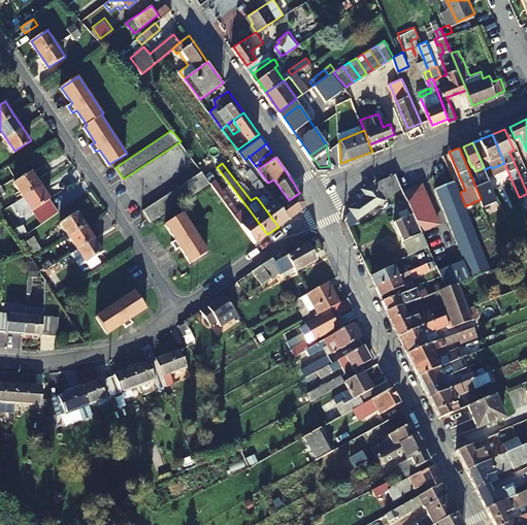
[(245,171),(254,183),(259,178),(251,167),(245,171)]
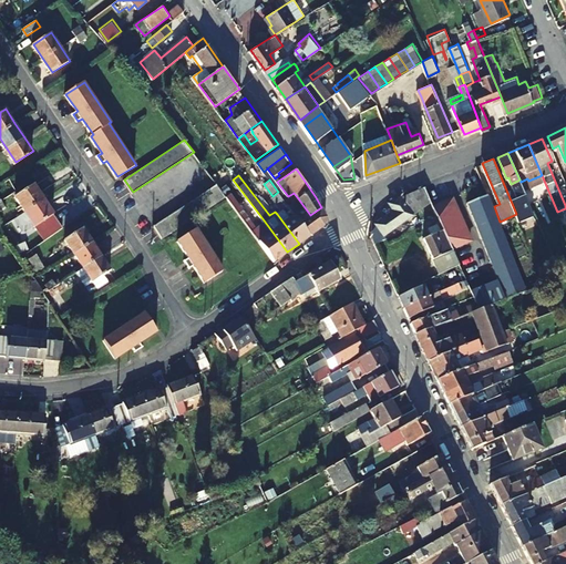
[(521,182),(520,180),(511,184),(517,197),(511,201),(516,214),(520,222),(535,215),(527,200),(523,188),(521,182)]
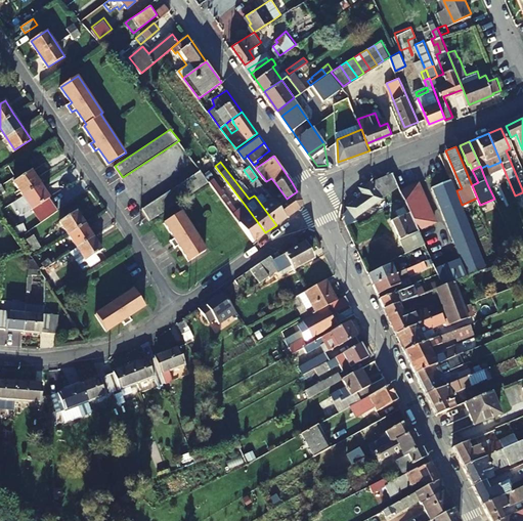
[(32,169),(14,180),(24,194),(33,208),(50,197),(41,182),(32,169)]
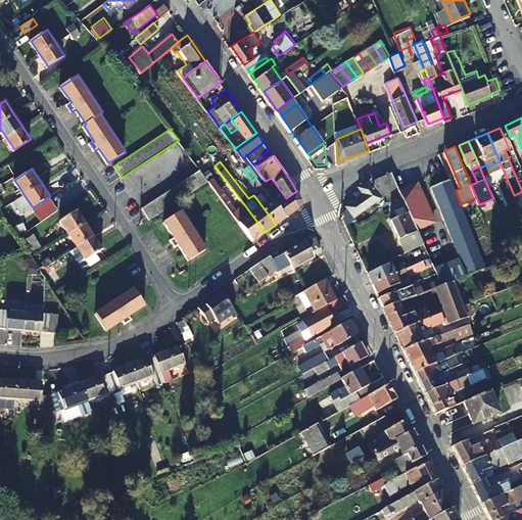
[(209,181),(200,170),(143,207),(151,220),(209,181)]
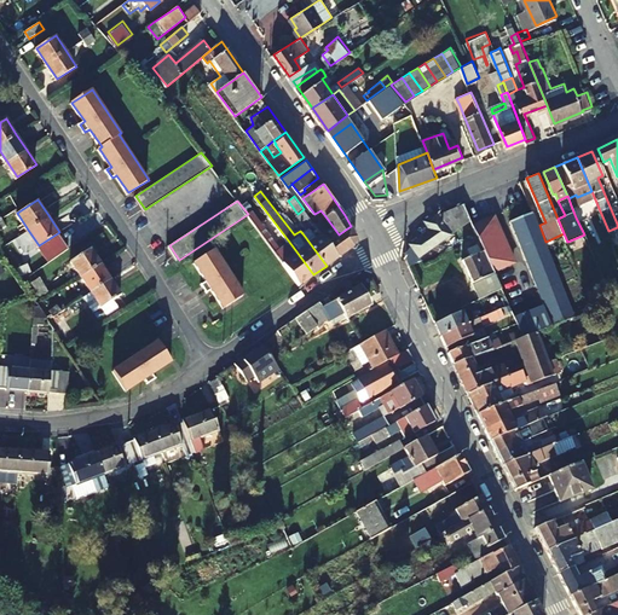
[(571,206),(576,218),(581,215),(584,222),(589,220),(582,201),(571,206)]
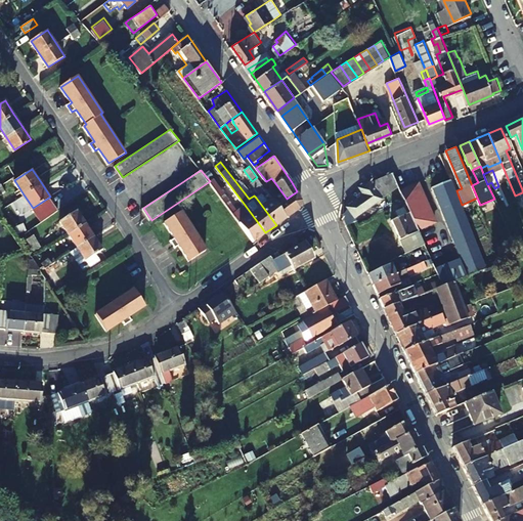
[(359,187),(364,193),(347,206),(355,217),(399,185),(393,172),(373,180),(359,187)]
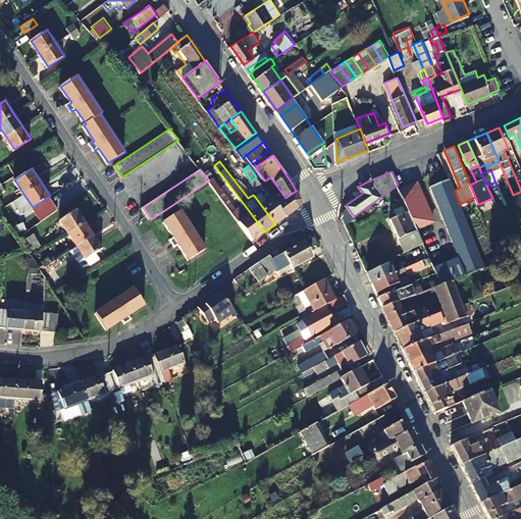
[(266,189),(256,176),(251,180),(250,182),(259,193),(255,197),(275,224),(287,216),(266,189)]
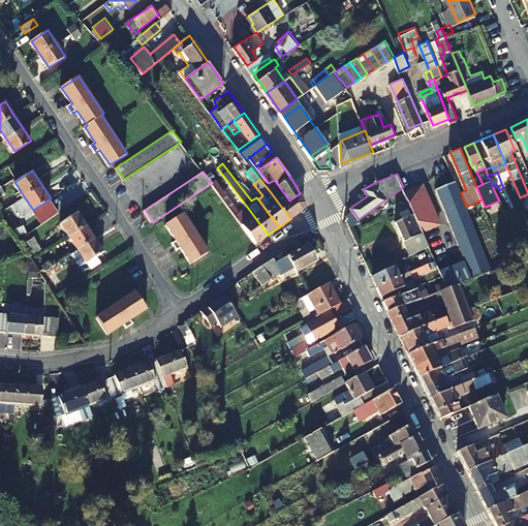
[(465,258),(447,266),(455,284),(459,283),(492,270),(466,207),(461,192),(456,180),(437,188),(465,258)]
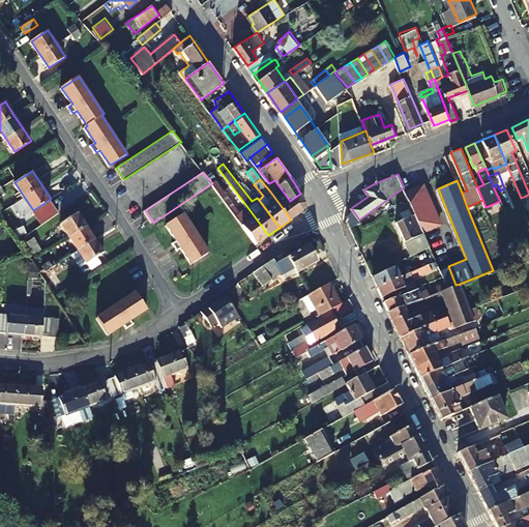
[(441,223),(423,183),(406,193),(409,200),(412,206),(423,231),(441,223)]
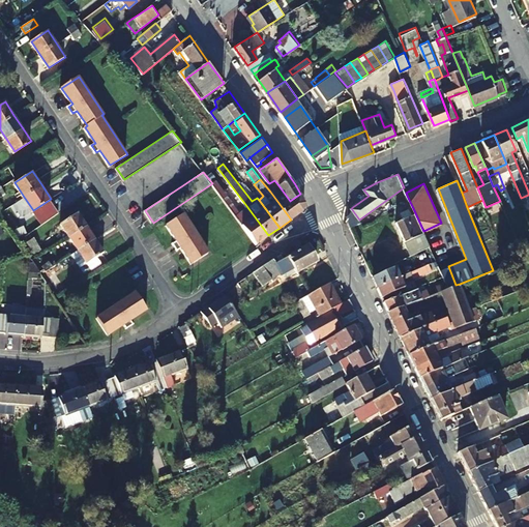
[(300,194),(290,201),(278,185),(270,192),(291,220),(303,210),(304,202),(300,194)]
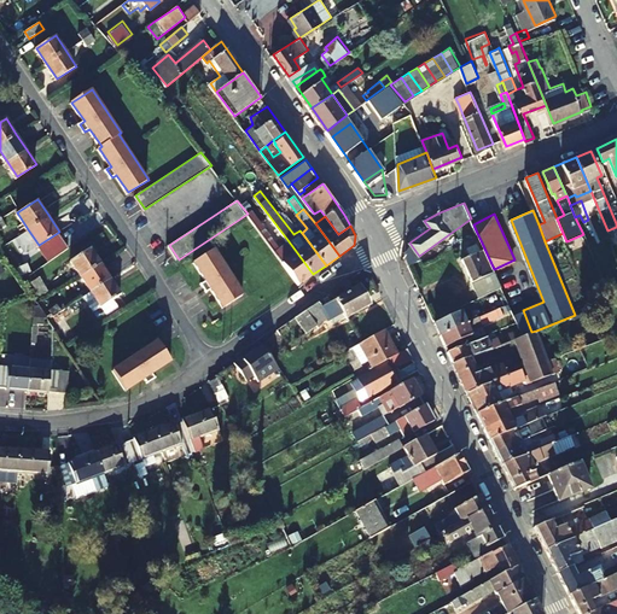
[(300,284),(313,274),(289,241),(281,246),(262,222),(256,226),(300,284)]
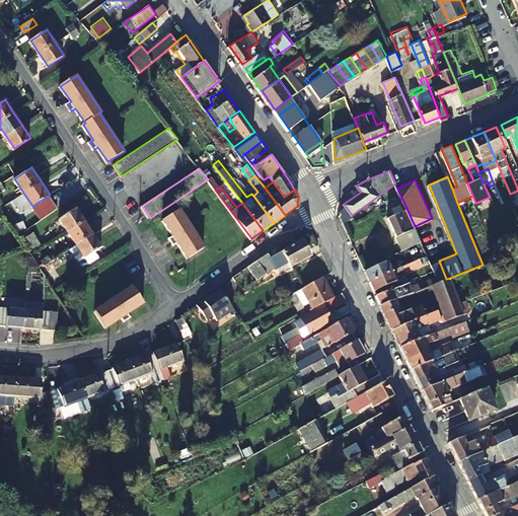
[(415,226),(403,202),(399,204),(393,207),(396,213),(388,217),(402,249),(421,240),(415,226)]
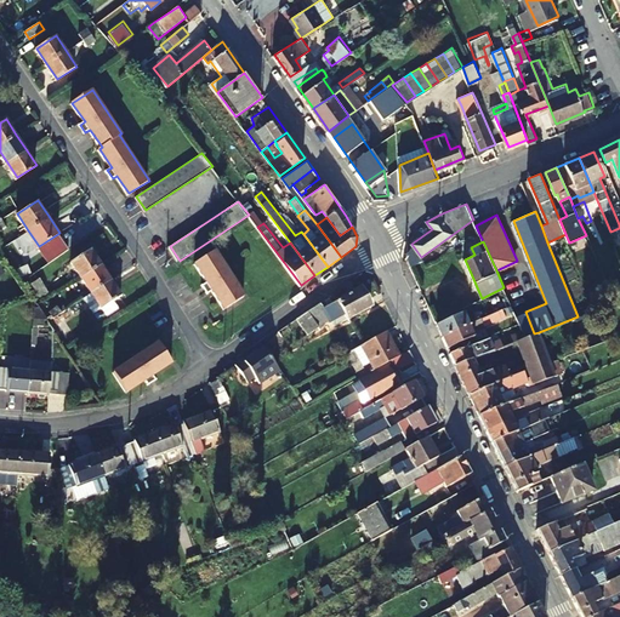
[(91,247),(70,261),(81,276),(91,291),(102,307),(121,293),(112,278),(102,263),(91,247)]
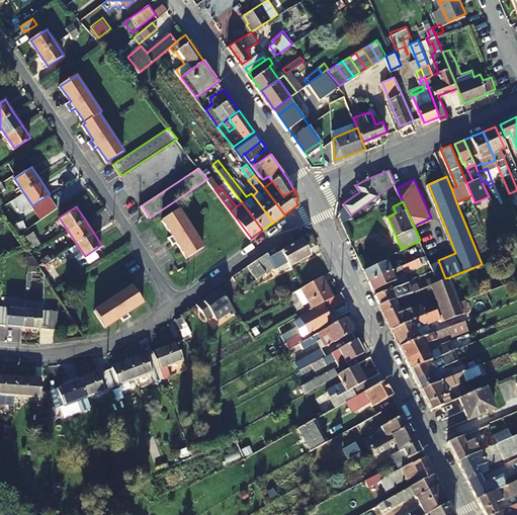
[(204,246),(179,207),(163,219),(173,235),(169,238),(173,244),(177,242),(187,257),(204,246)]
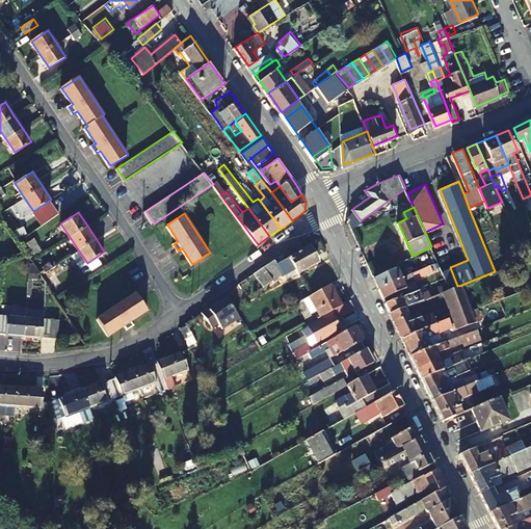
[(34,237),(27,241),(30,246),(38,242),(34,237)]
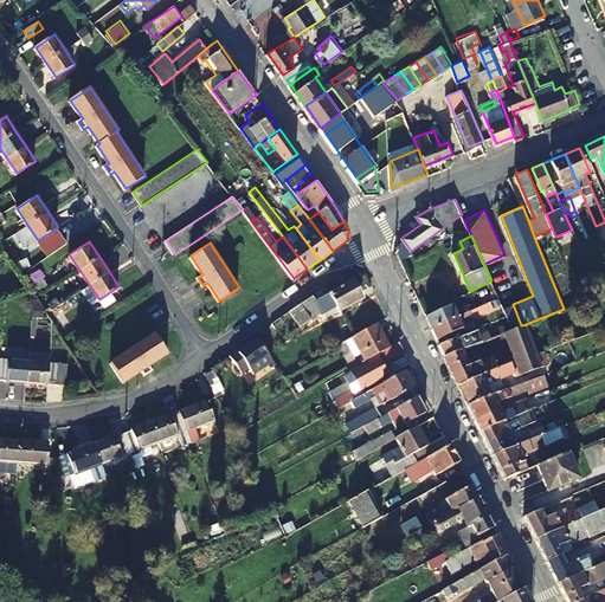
[(328,317),(362,298),(352,279),(316,299),(313,295),(272,323),(276,328),(284,322),(287,325),(296,319),(301,327),(324,310),(328,317)]
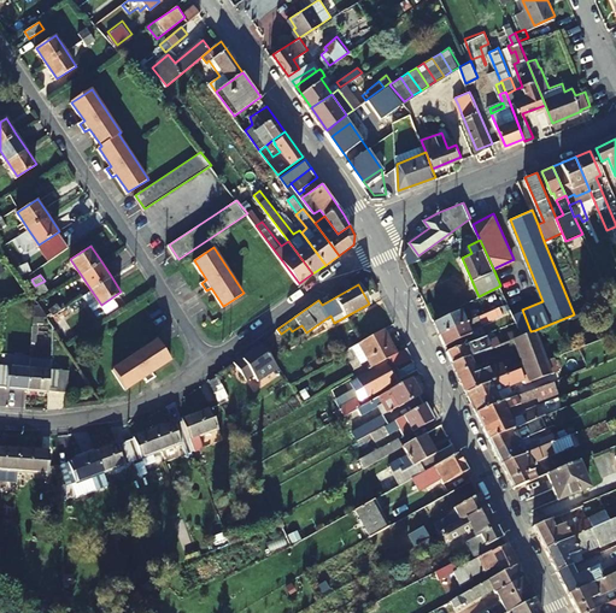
[(101,305),(91,289),(83,294),(94,310),(101,305)]
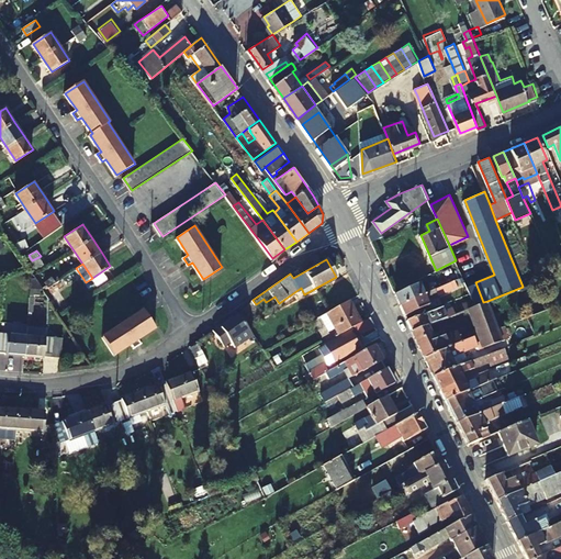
[(53,292),(60,287),(57,281),(53,276),(45,280),(53,292)]
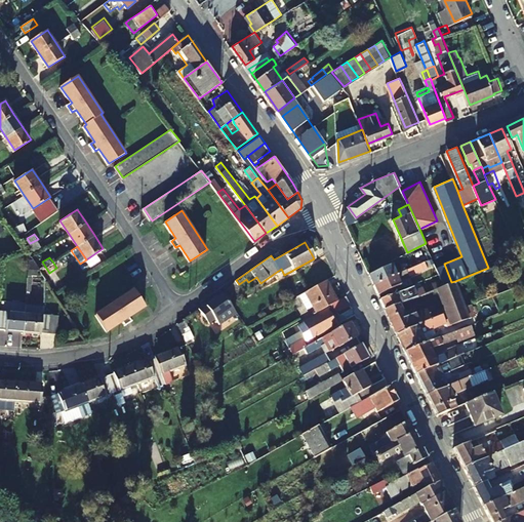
[(401,279),(429,267),(427,264),(426,261),(425,261),(416,265),(407,269),(374,284),(379,294),(402,283),(401,279)]
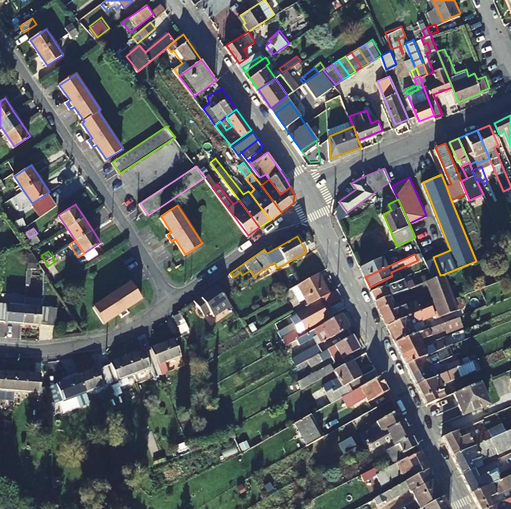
[(385,260),(383,255),(360,267),(365,277),(397,262),(394,255),(385,260)]
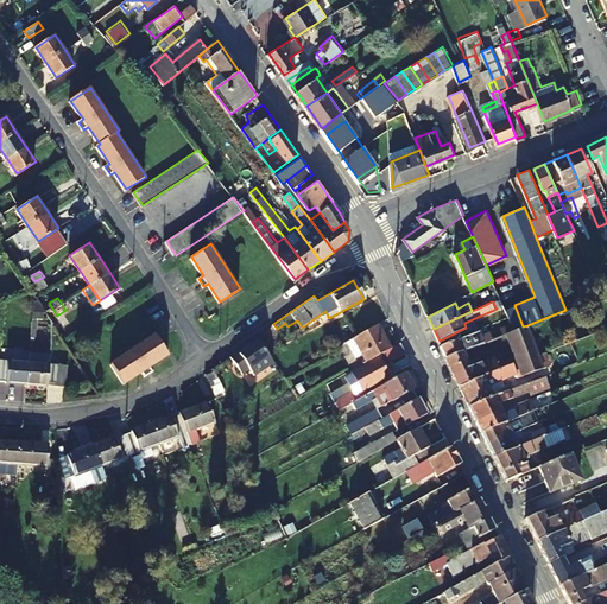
[(50,344),(51,318),(33,317),(32,343),(50,344)]
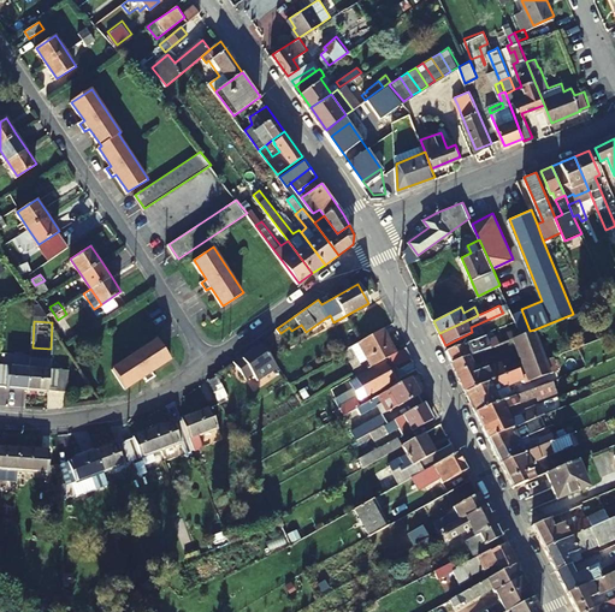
[(389,356),(397,352),(383,328),(356,343),(349,346),(354,355),(360,351),(370,367),(389,356)]
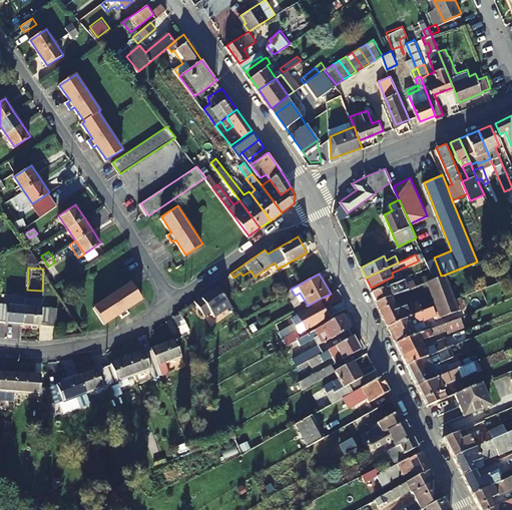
[(427,282),(437,304),(439,310),(441,317),(459,310),(445,275),(441,276),(427,282)]
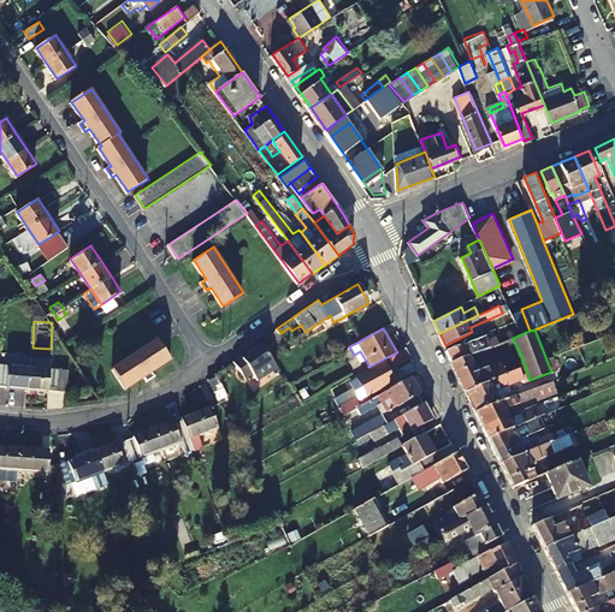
[(512,338),(508,332),(498,336),(501,343),(512,338)]
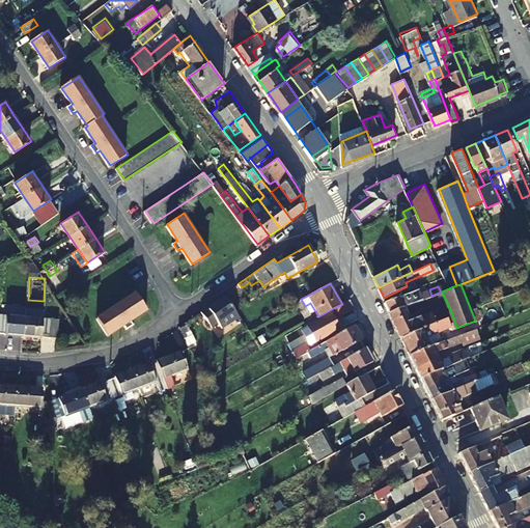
[(301,299),(307,296),(303,288),(297,292),(301,299)]
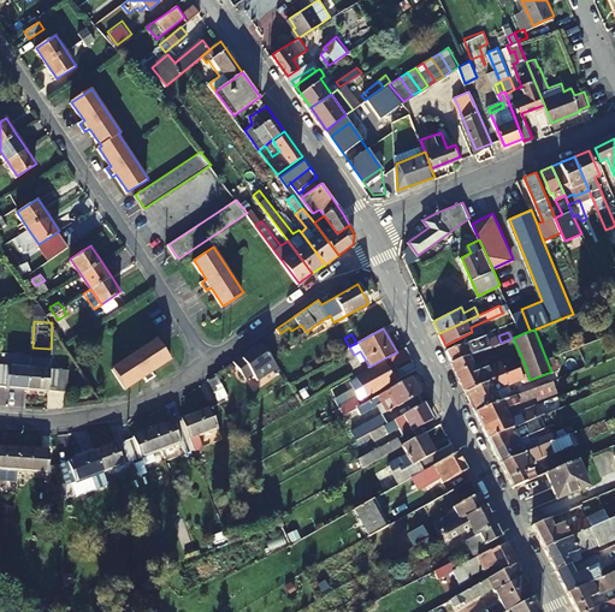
[(469,355),(501,343),(498,336),(497,334),(488,338),(488,337),(477,342),(474,338),(447,349),(453,361),(469,355)]
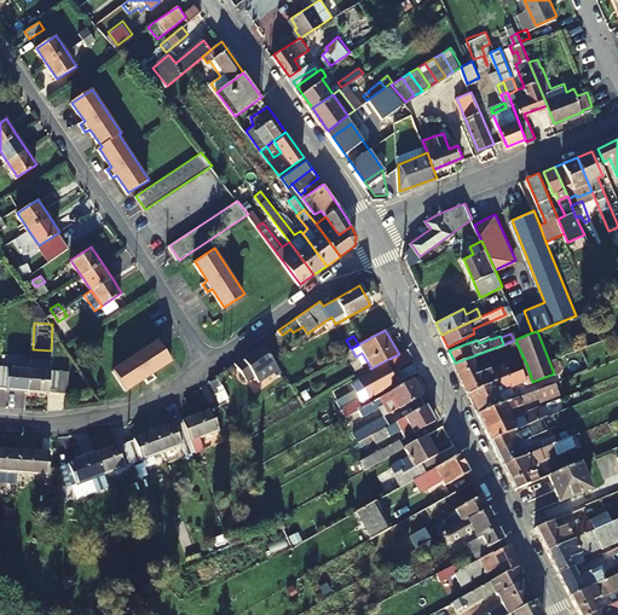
[(159,340),(114,369),(127,390),(146,377),(149,382),(157,376),(154,371),(172,359),(159,340)]
